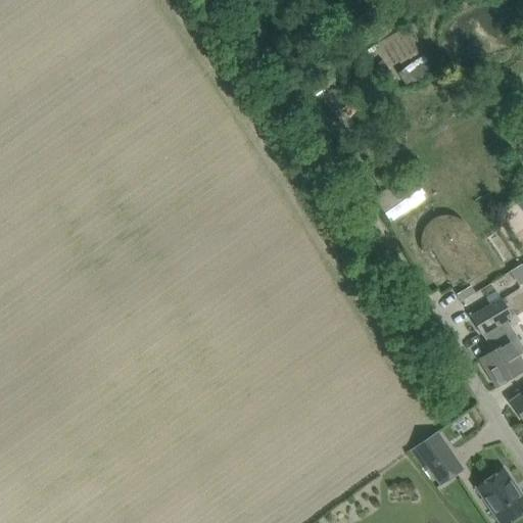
[(387,25),(373,34),(378,41),(392,32),(387,25)]
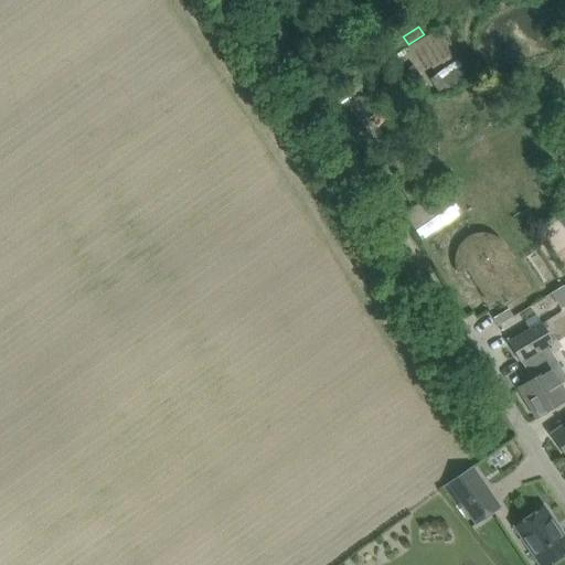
[(429,51),(445,68),(472,43),(457,27),(429,51)]
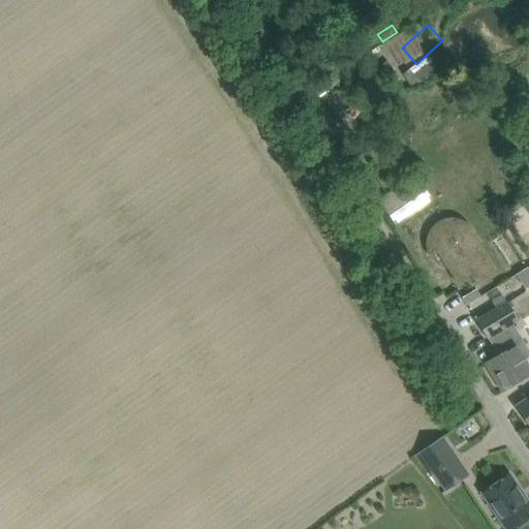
[(429,139),(447,131),(443,120),(425,128),(429,139)]
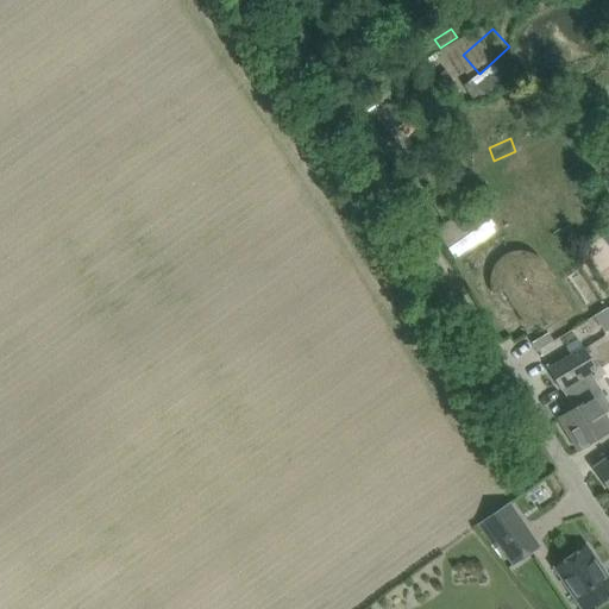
[(602,277),(608,271),(608,232),(584,251),(602,277)]
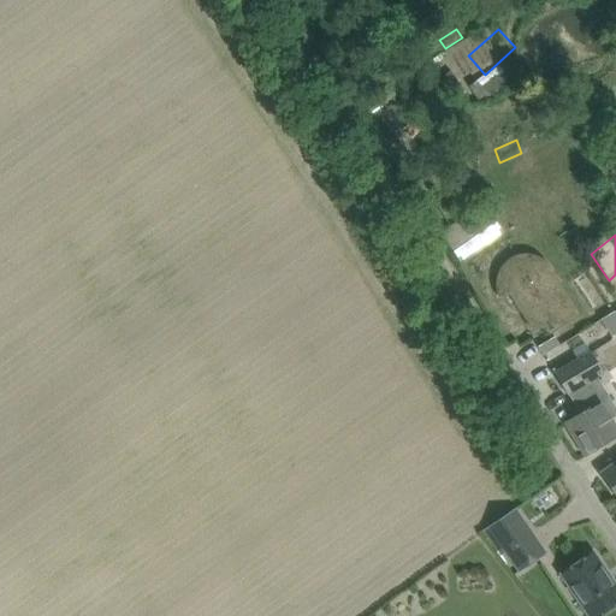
[(580,315),(549,266),(545,261),(540,258),(533,255),(527,254),(520,255),(514,256),(509,260),(504,264),(499,268),(497,274),(496,282),(496,288),(497,294),(499,300),(509,292),(533,332),(544,325),(549,333),(580,315)]
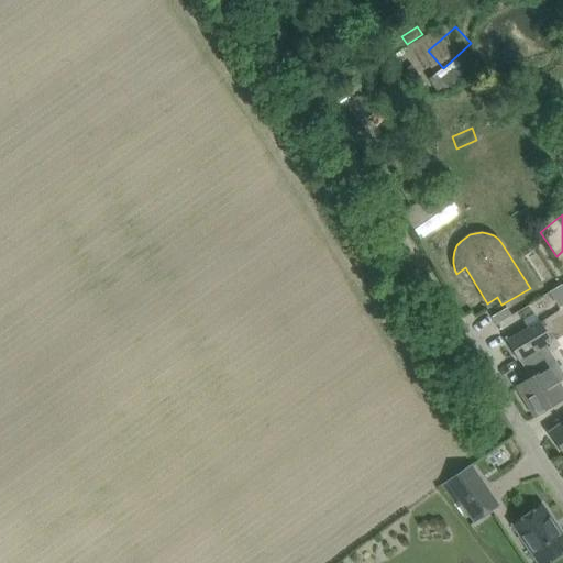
[(562,288),(561,285),(549,291),(559,308),(562,305),(562,288)]
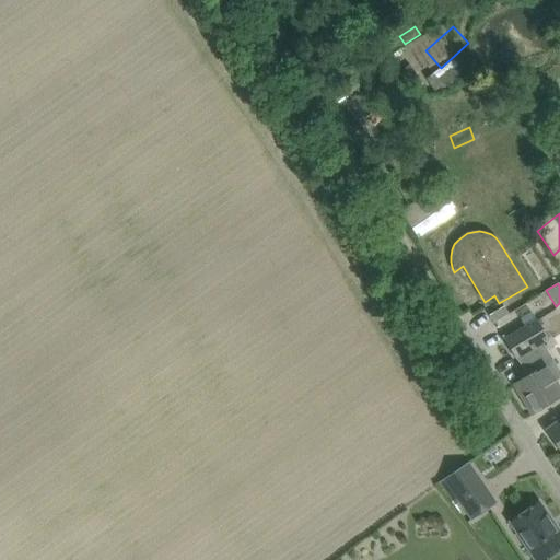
[(503,306),(489,315),(493,323),(509,314),(503,306)]
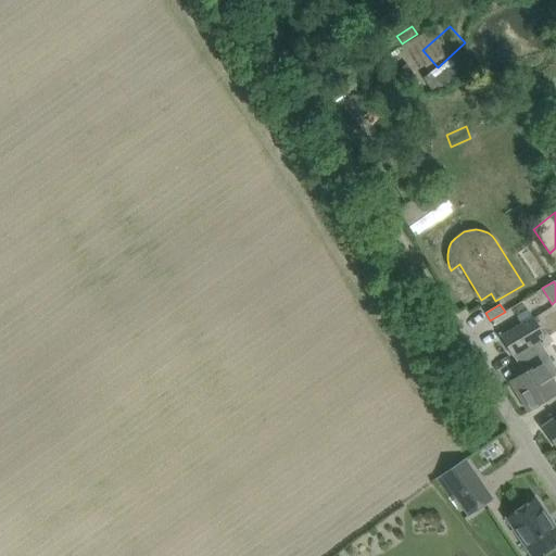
[(532,317),(519,326),(500,337),(522,374),(509,382),(528,412),(555,393),(555,387),(551,379),(555,375),(555,368),(539,340),(544,337),(532,317)]
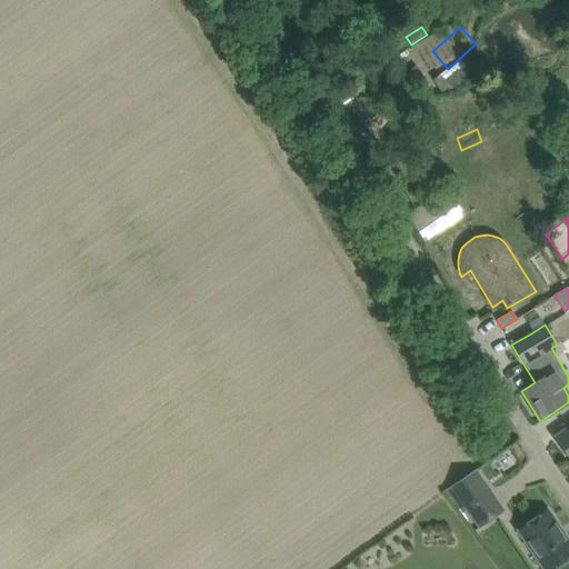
[(568,426),(555,437),(568,457),(568,426)]
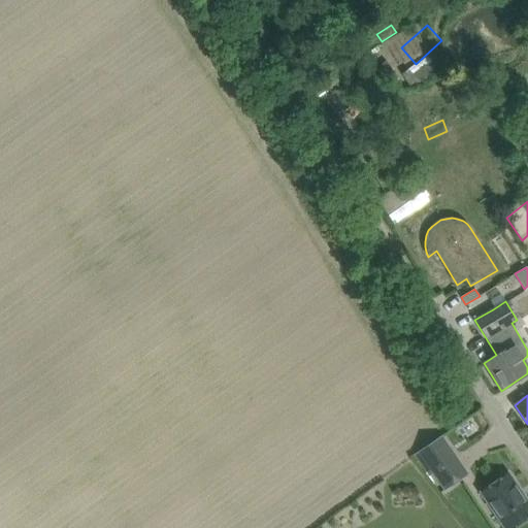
[(475,432),(486,425),(477,413),(467,420),(475,432)]
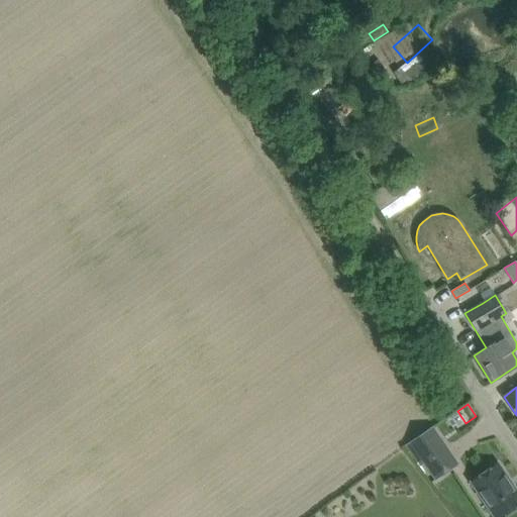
[(410,442),(435,480),(458,463),(432,427),(410,442)]
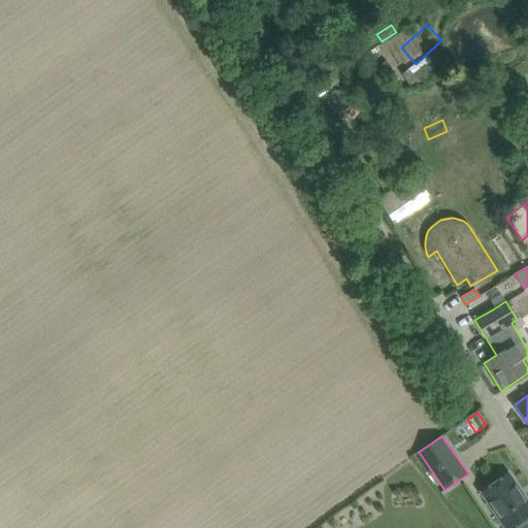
[(481,492),(504,527),(512,527),(527,517),(527,503),(508,473),(481,492)]
